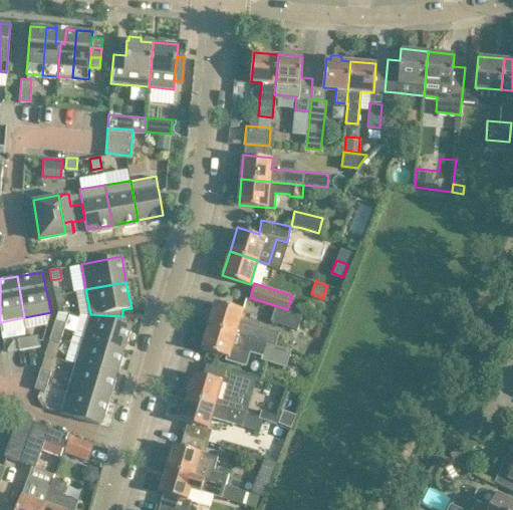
[(214,301),(208,323),(274,342),(278,330),(240,319),(243,309),(214,301)]
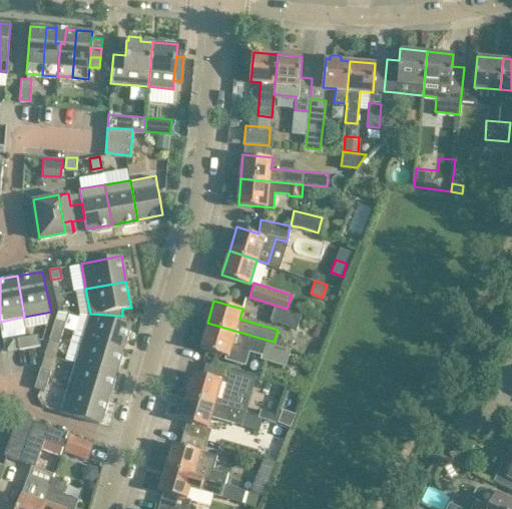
[(287,309),(274,305),(270,319),(296,327),(301,314),(287,309)]
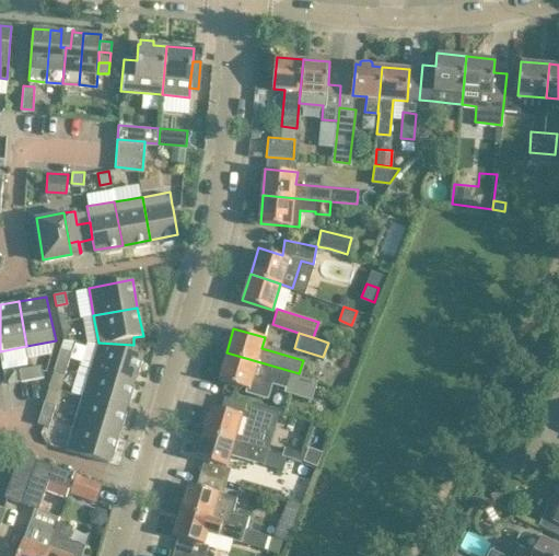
[(99,343),(91,369),(134,382),(142,355),(134,352),(134,345),(99,343)]
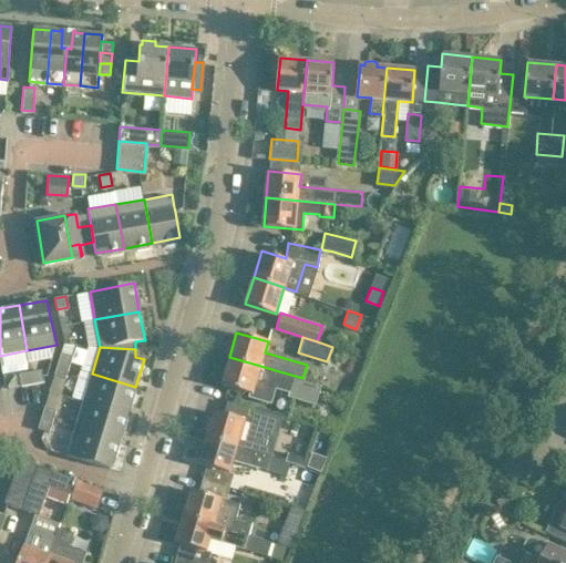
[(53,374),(64,377),(71,355),(60,351),(53,374)]
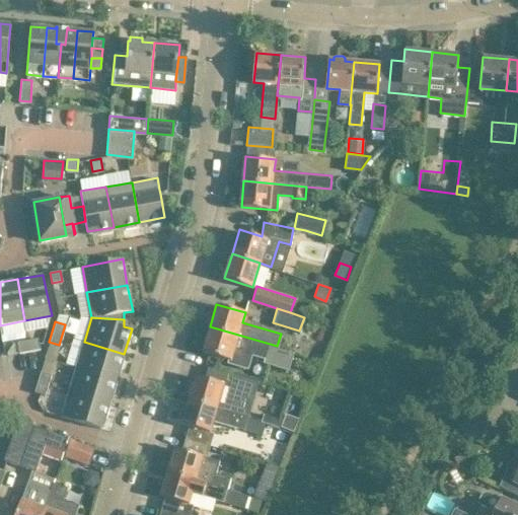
[(210,326),(203,352),(227,359),(228,360),(227,361),(247,367),(251,354),(268,358),(266,363),(290,370),(295,352),(277,346),(210,326)]
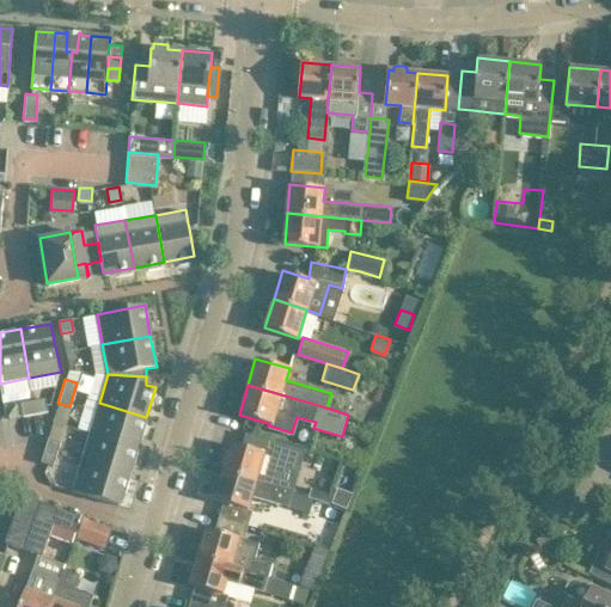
[(20,402),(23,414),(47,409),(44,397),(20,402)]
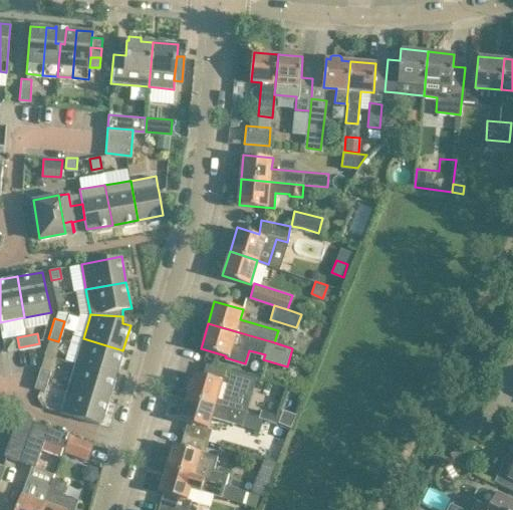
[(83,338),(76,363),(115,374),(122,350),(83,338)]
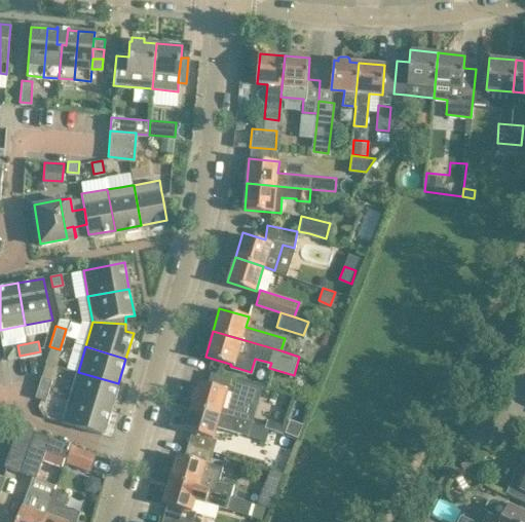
[(78,372),(71,397),(111,408),(118,383),(78,372)]
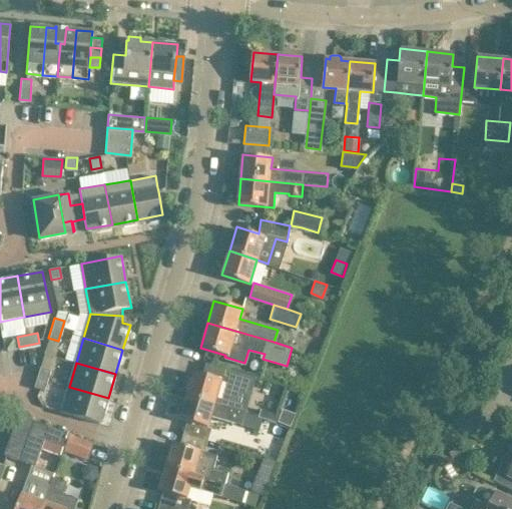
[(193,371),(186,395),(232,408),(242,374),(227,369),(204,363),(201,374),(193,371)]
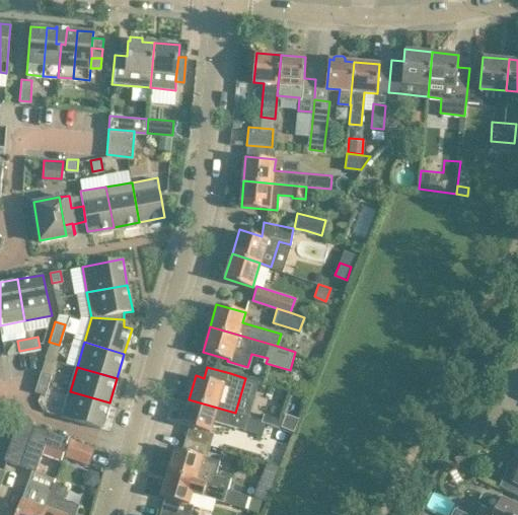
[(41,370),(34,390),(37,390),(40,391),(45,393),(51,373),(42,371),(41,370)]
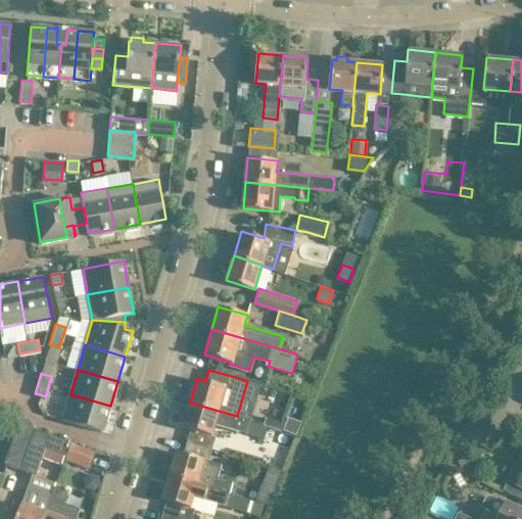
[(70,394),(62,419),(103,431),(110,406),(70,394)]
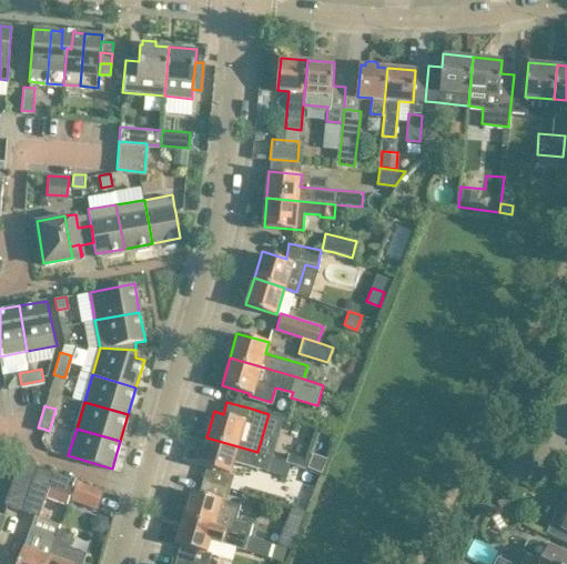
[(199,447),(195,457),(200,460),(199,464),(206,466),(230,473),(234,460),(266,469),(285,475),(287,470),(290,462),(271,456),(257,452),(206,437),(203,447),(199,447)]
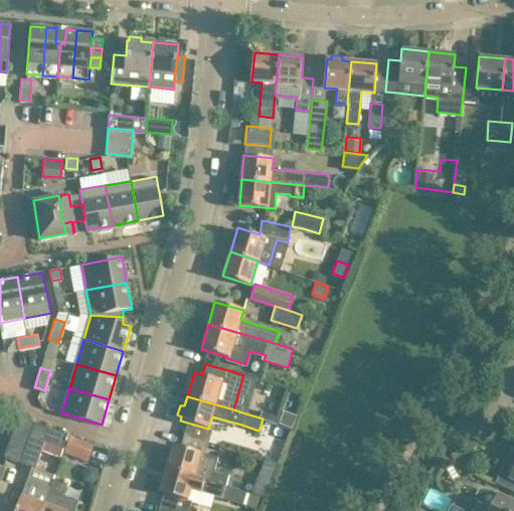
[(262,407),(260,414),(276,419),(278,413),(262,407)]
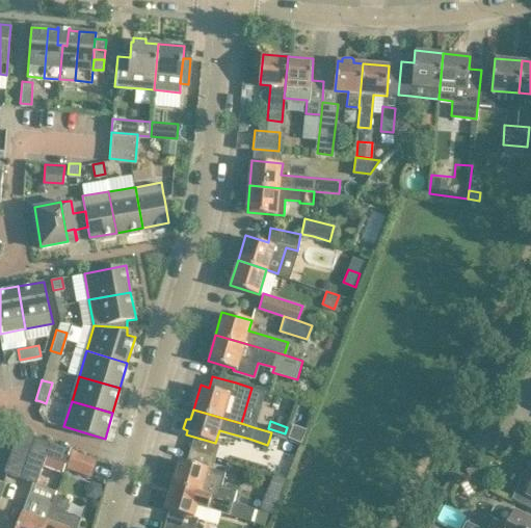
[(287,436),(300,441),(306,427),(292,422),(287,436)]
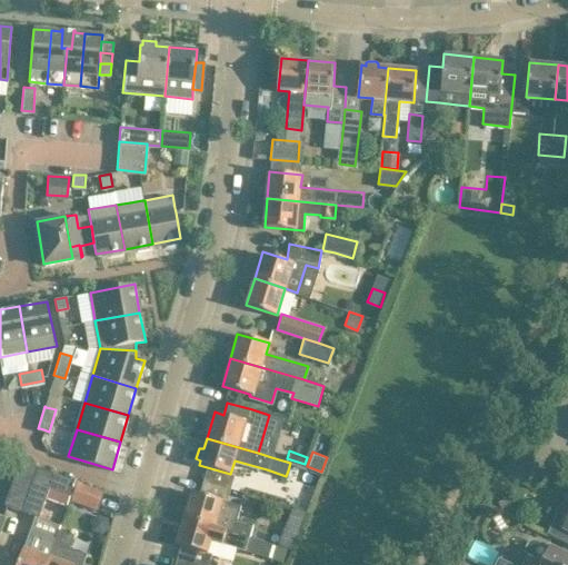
[(20,459),(3,503),(22,509),(38,466),(20,459)]
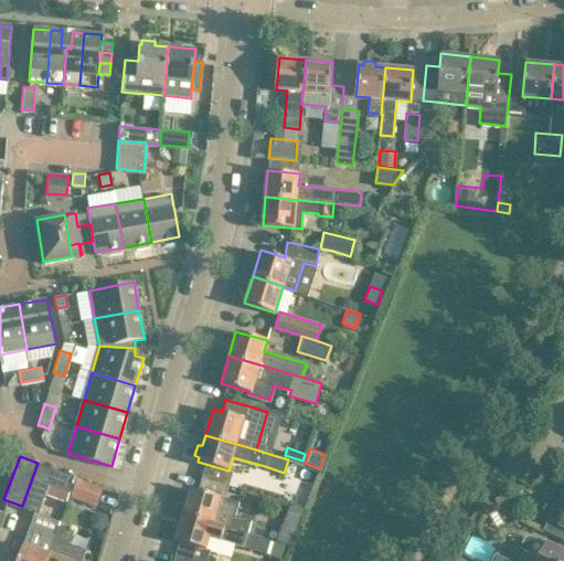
[(38,463),(22,506),(34,510),(38,512),(45,493),(50,482),(70,489),(75,477),(38,463)]
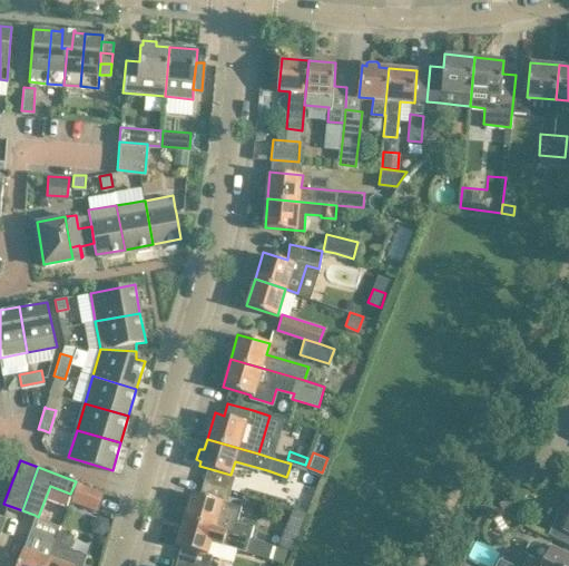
[(70,494),(70,495),(72,496),(71,498),(97,507),(102,491),(76,481),(70,494)]
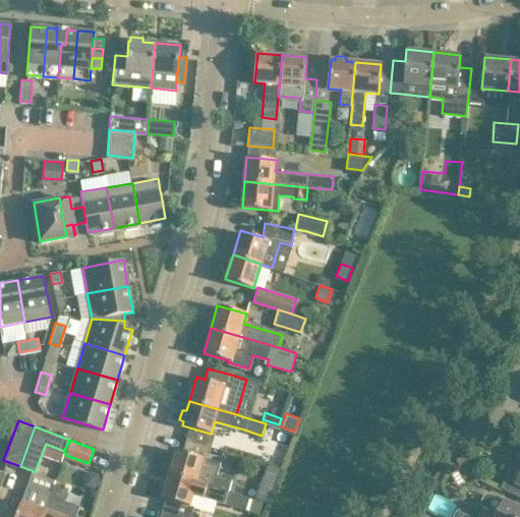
[(175,449),(169,472),(227,489),(230,479),(215,474),(219,462),(175,449)]
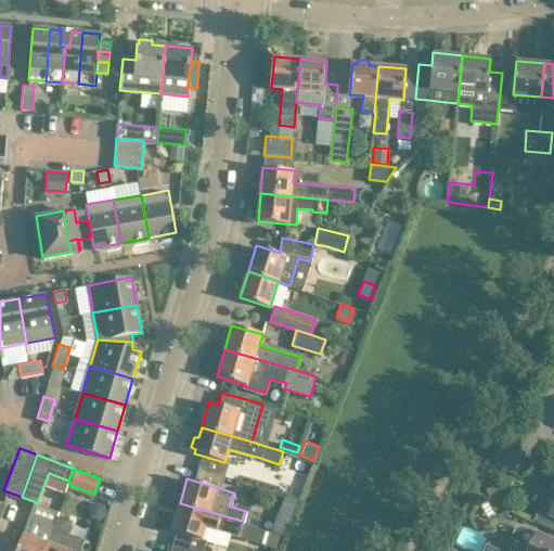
[(495,478),(485,481),(488,492),(499,490),(495,478)]
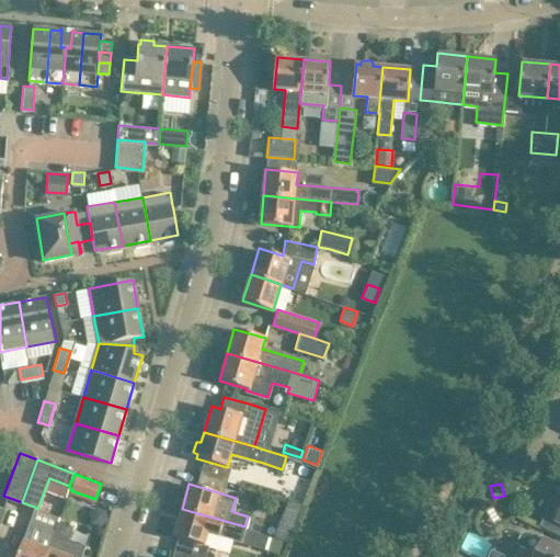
[(289,499),(282,516),(294,521),(300,503),(289,499)]
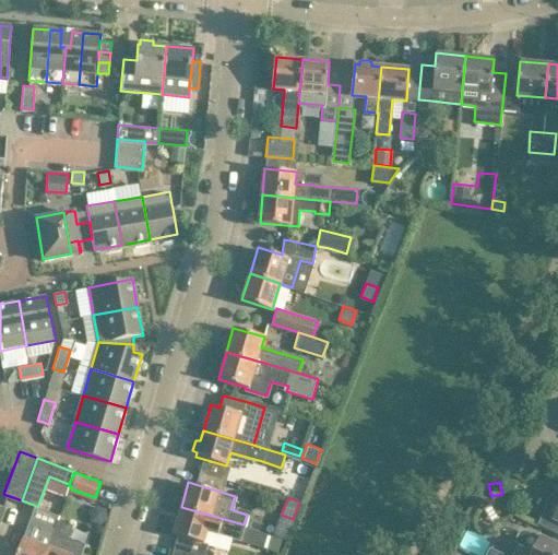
[(543,508),(536,522),(557,532),(557,505),(555,514),(543,508)]
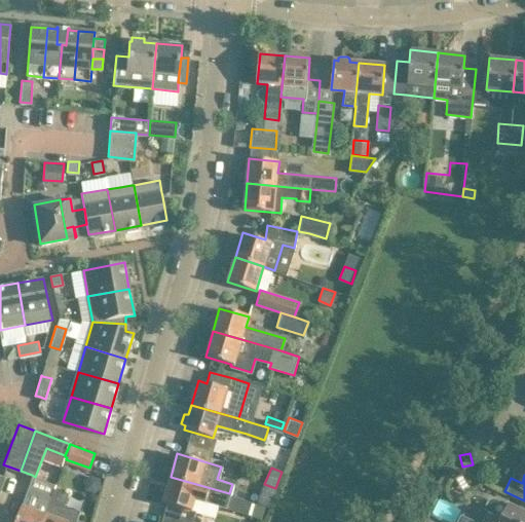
[(171,505),(166,516),(185,521),(187,521),(194,499),(203,502),(204,500),(242,512),(242,511),(249,512),(252,501),(229,495),(229,493),(171,477),(162,502),(171,505)]
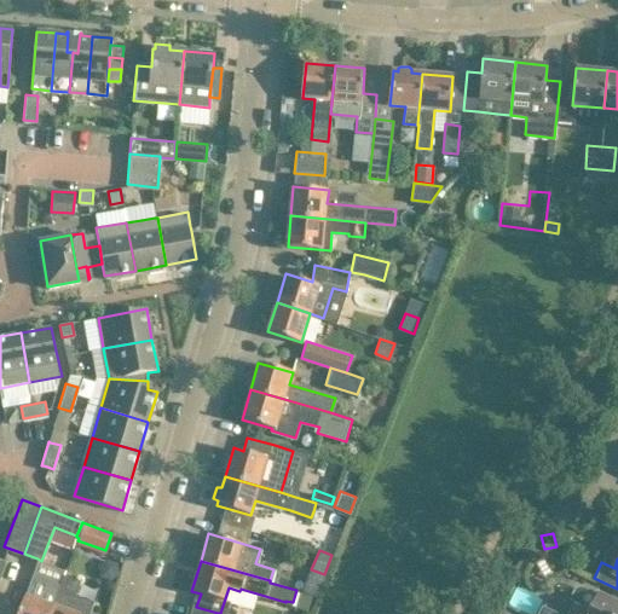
[(26,594),(17,613),(48,613),(61,581),(33,572),(32,574),(26,594)]
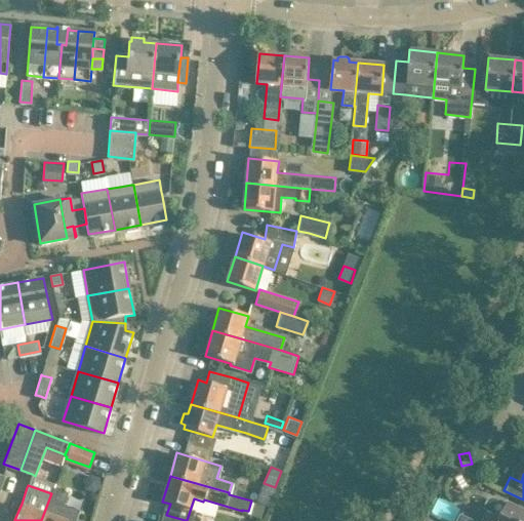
[(51,493),(41,520),(75,520),(80,510),(64,505),(69,492),(54,487),(53,487),(51,493)]
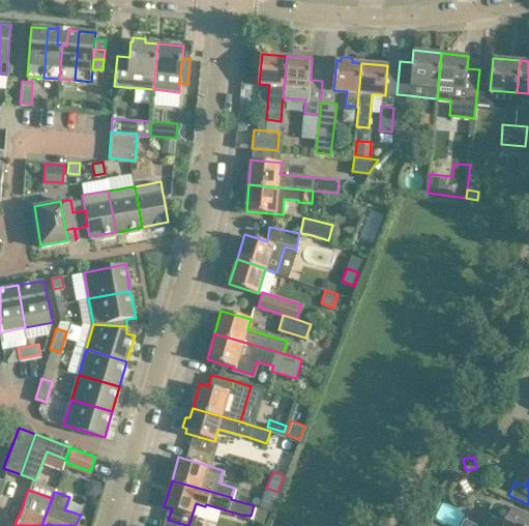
[(251,516),(251,518),(262,521),(265,509),(254,505),(251,516)]
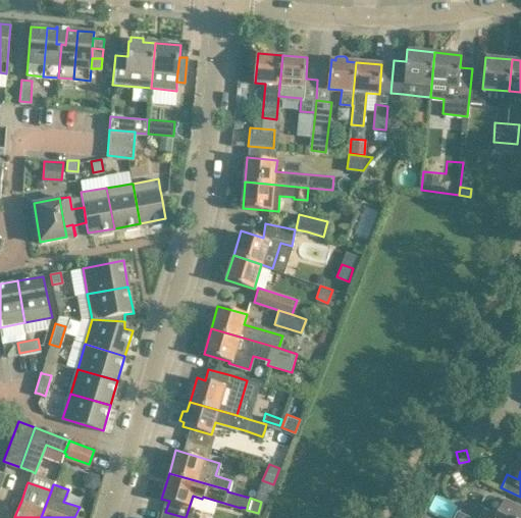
[(475,517),(457,509),(452,517),(520,517),(520,508),(504,500),(498,512),(483,505),(476,517),(475,517)]
